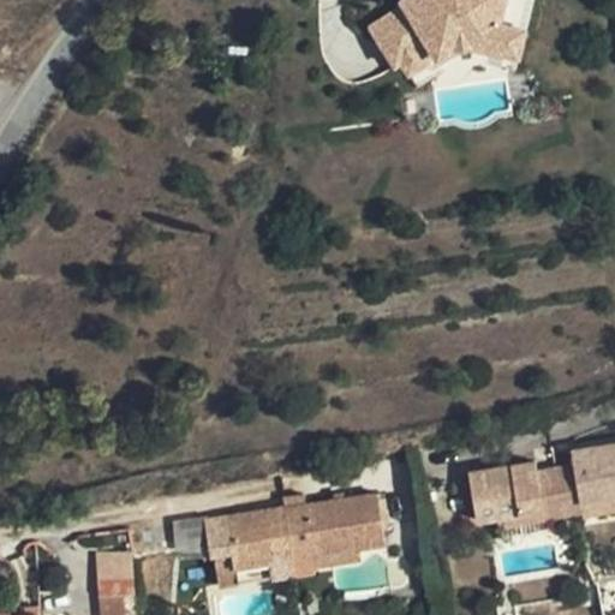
[(402,0),(404,0),(406,5),(372,27),(396,65),(429,45),(430,47),(449,35),(473,33),(496,37),(499,29),(526,35),(533,0),(402,0)]
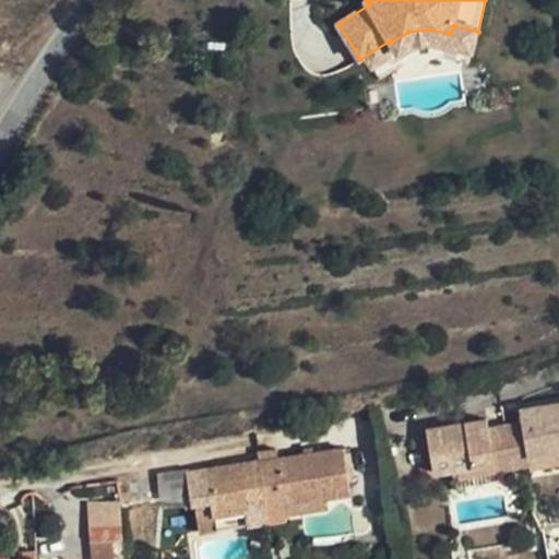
[(408,32),(391,43),(396,51),(411,42),(429,39),(475,50),(478,32),(453,26),(451,34),(430,30),(408,32)]
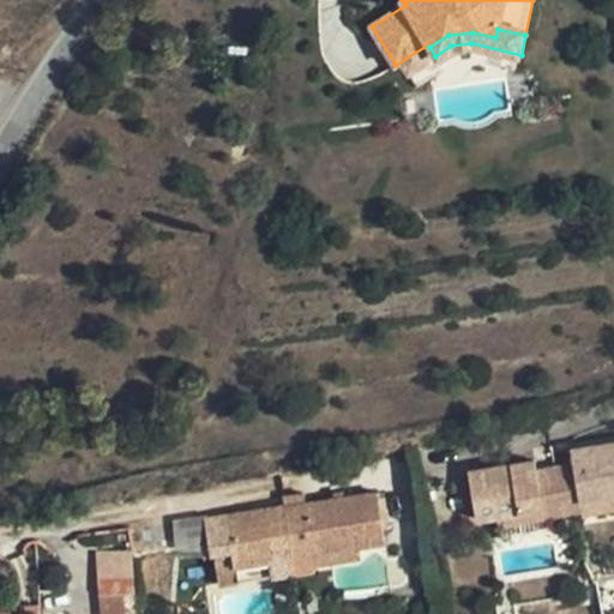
[(477,522),(498,517),(542,510),(545,521),(583,513),(581,503),(613,495),(613,441),(571,450),(573,463),(535,469),(534,461),(469,471),(477,522)]
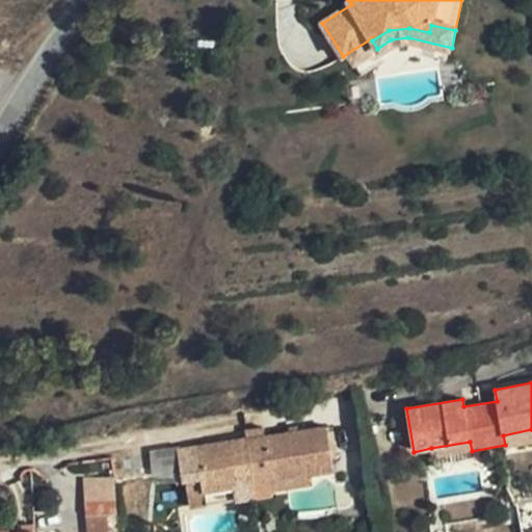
[(270,483),(312,477),(334,474),(326,426),(198,445),(202,471),(206,494),(235,489),(237,503),(257,500),(255,485),(270,483)]
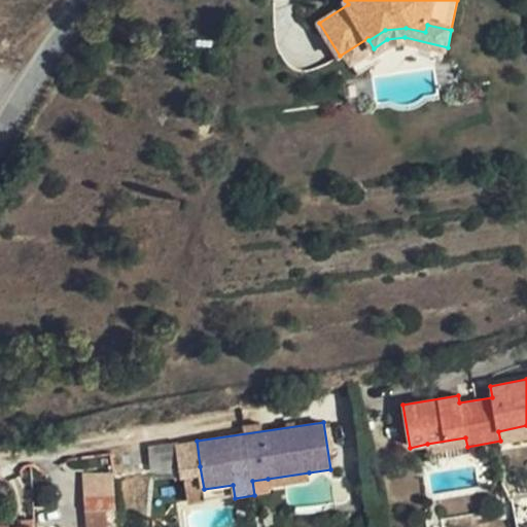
[(526,438),(526,425),(498,431),(500,441),(500,444),(526,438)]
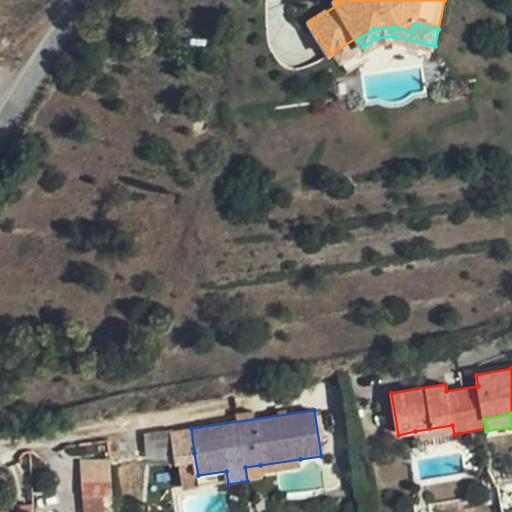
[(452,425),(415,431),(416,440),(454,434),(452,425)]
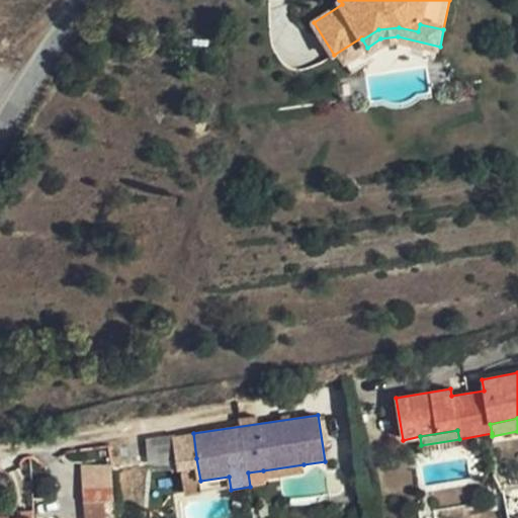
[(146,438),(148,464),(170,462),(168,436),(146,438)]
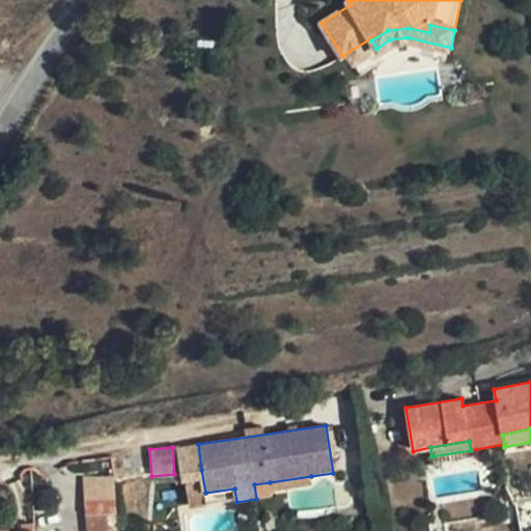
[(207,506),(205,493),(201,470),(184,473),(189,509),(207,506)]
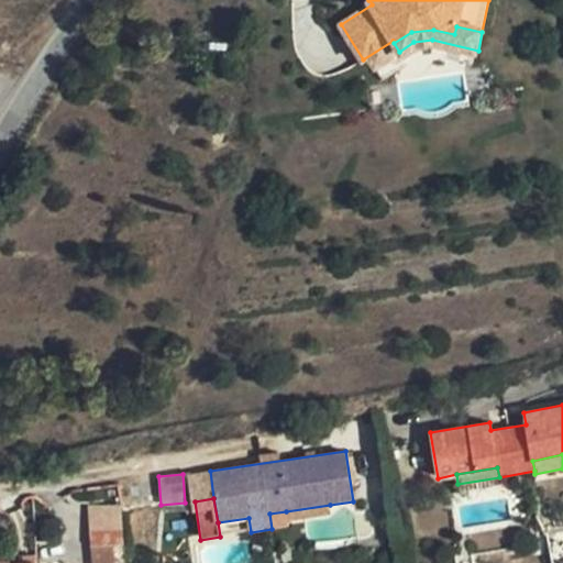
[(118,503),(87,506),(91,547),(113,544),(122,543),(118,503)]
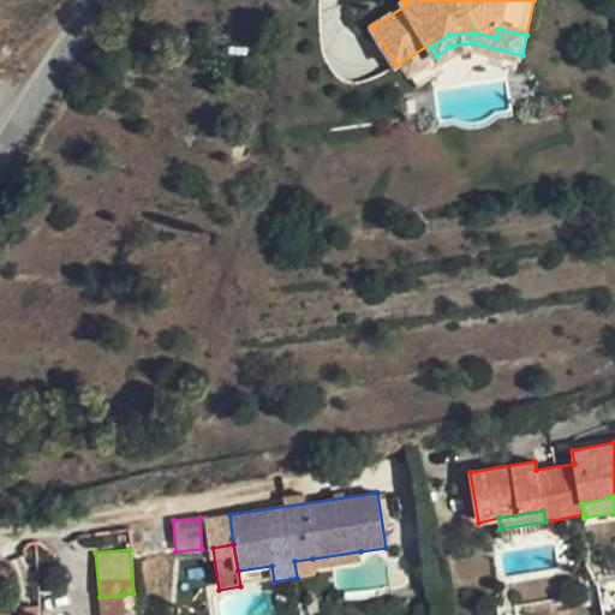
[(362,559),(360,551),(312,559),(314,566),(362,559)]
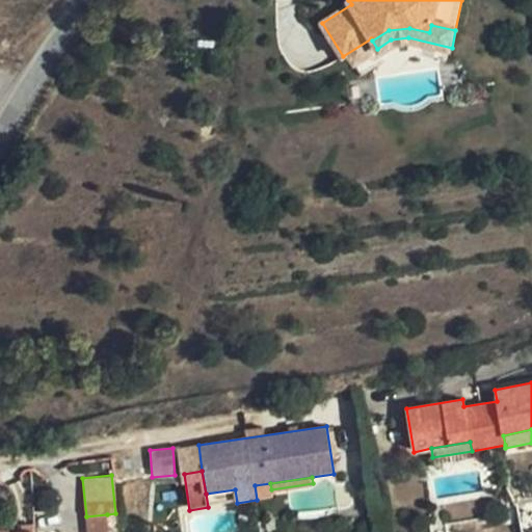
[(86,516),(87,531),(109,531),(107,514),(86,516)]
